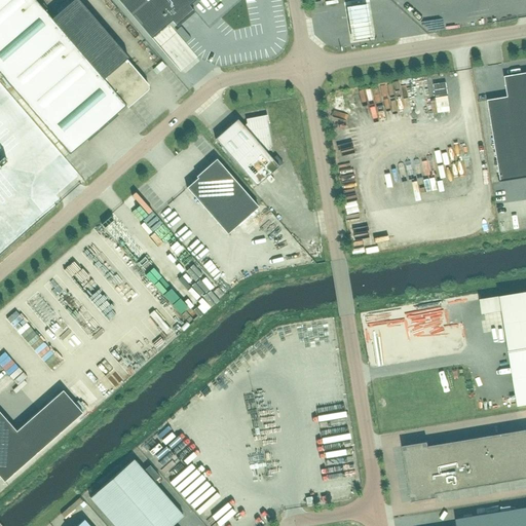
[(0,0),(0,73),(69,154),(125,106),(127,108),(146,91),(147,90),(148,89),(148,88),(148,87),(148,86),(148,85),(148,84),(147,84),(126,60),(128,58),(78,0),(72,0),(51,19),(35,0),(0,0)]
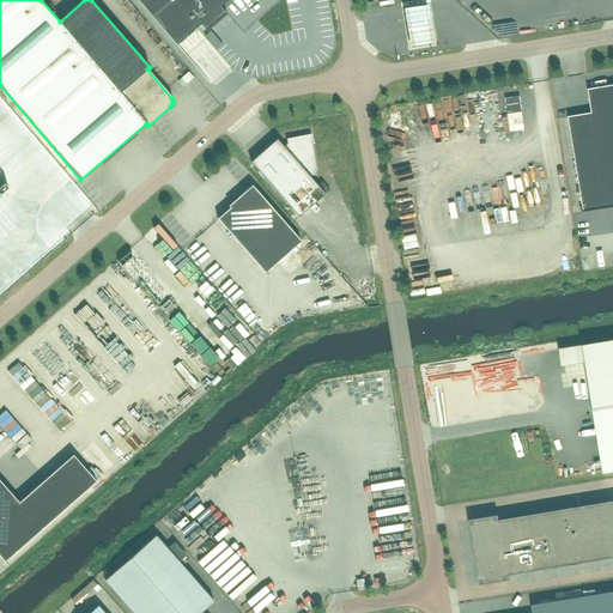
[(138,0),(176,44),(200,24),(206,31),(226,13),(220,6),(228,0),(138,0)]
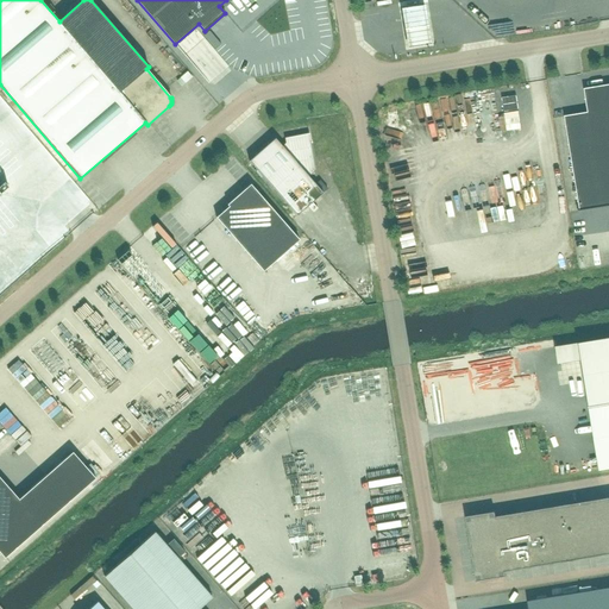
[(427,2),(399,7),(406,50),(434,45),(427,2)]
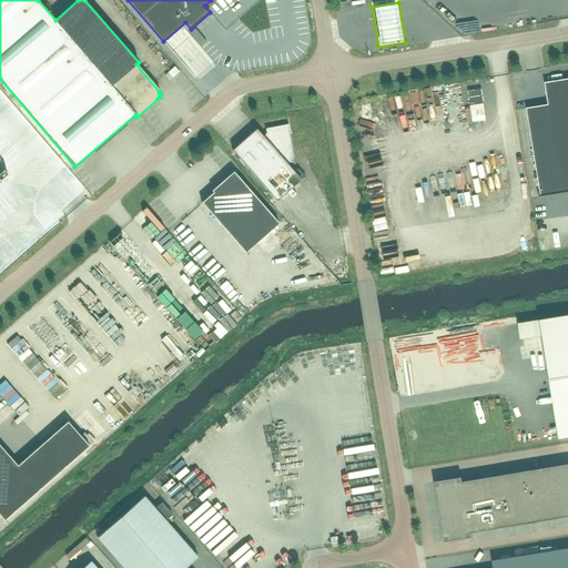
[(540,196),(567,192),(567,78),(545,82),(548,104),(526,108),(540,196)]
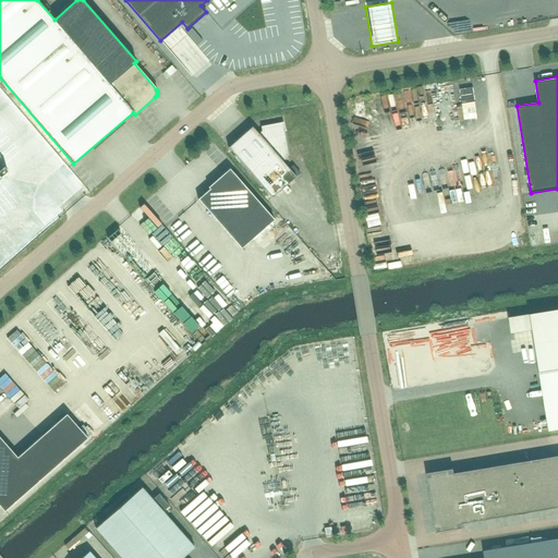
[(462,88),(466,101),(472,99),(469,87),(462,88)]
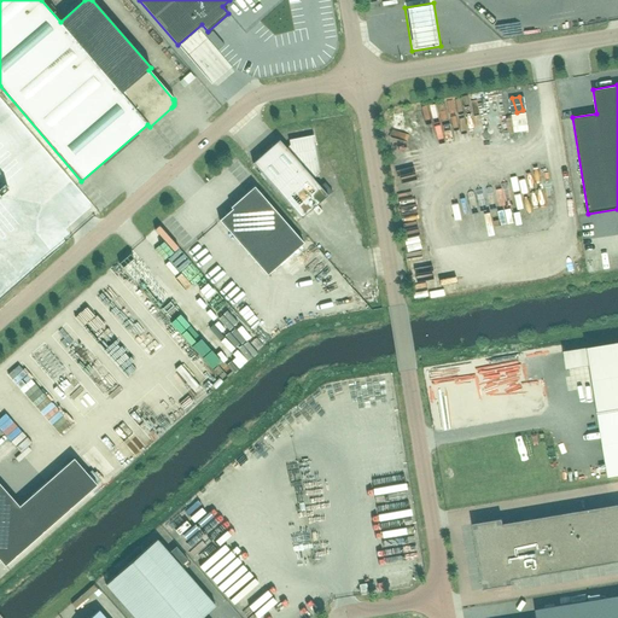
[(506,133),(516,132),(516,118),(505,120),(506,133)]
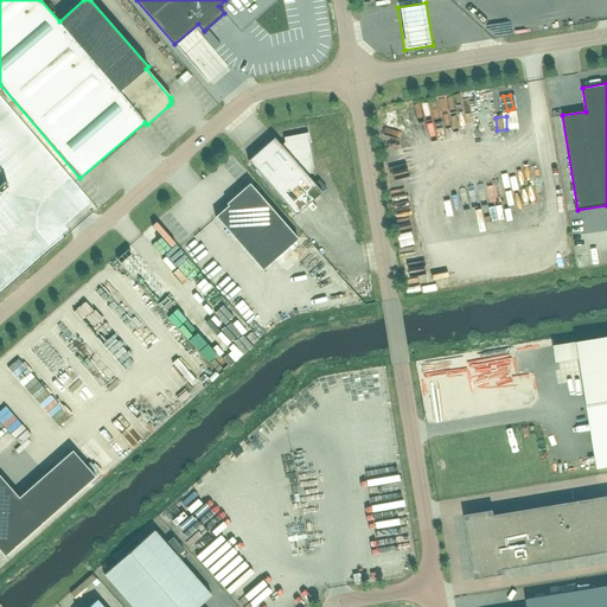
[(314,171),(307,134),(285,139),(286,145),(283,146),(282,146),(274,138),(248,160),(295,215),(321,192),(307,176),(314,171)]
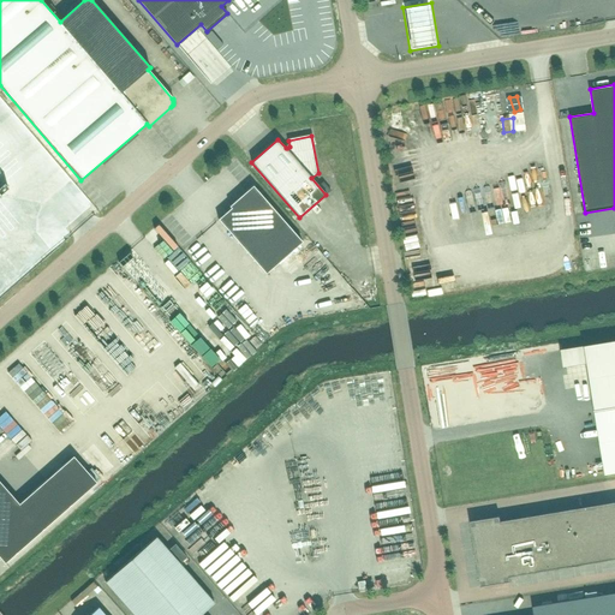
[(255,187),(218,219),(266,274),(302,243),(255,187)]
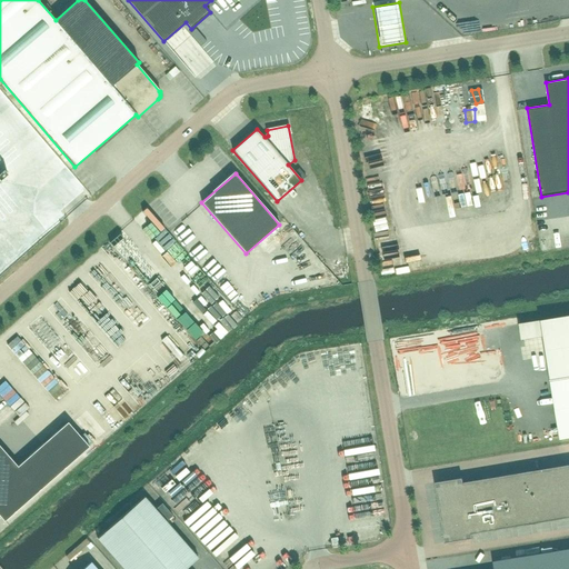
[(568,316),(519,323),(522,340),(543,337),(560,439),(568,437),(568,316)]
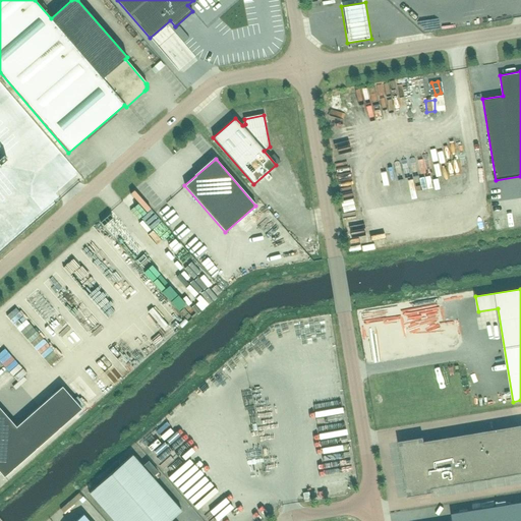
[(22,335),(31,328),(16,310),(8,317),(22,335)]
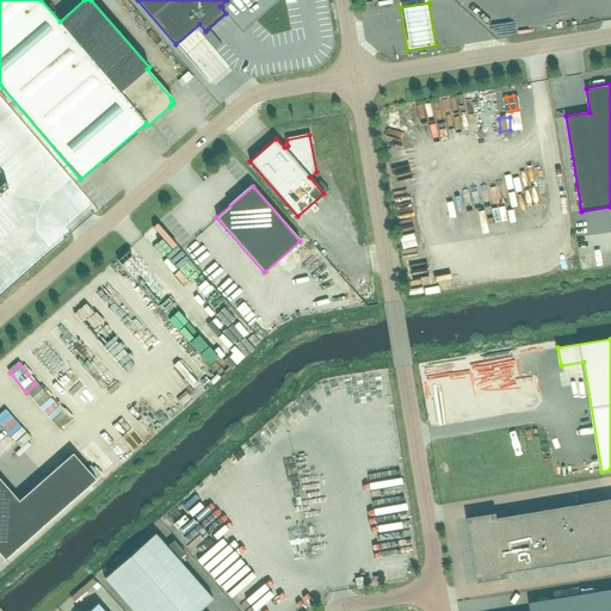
[(41,389),(31,397),(36,403),(47,395),(41,389)]
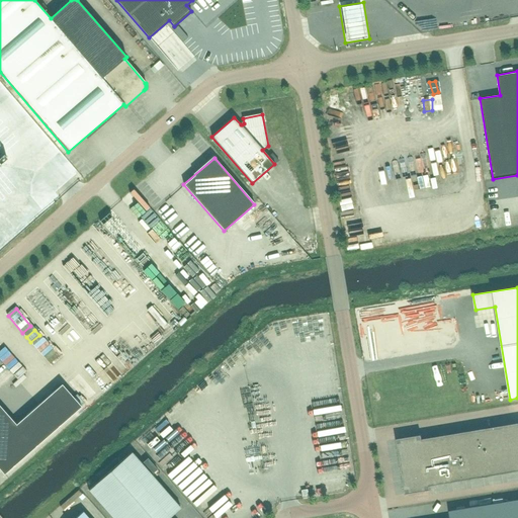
[(0,342),(0,362),(1,365),(11,362),(3,341),(0,342)]
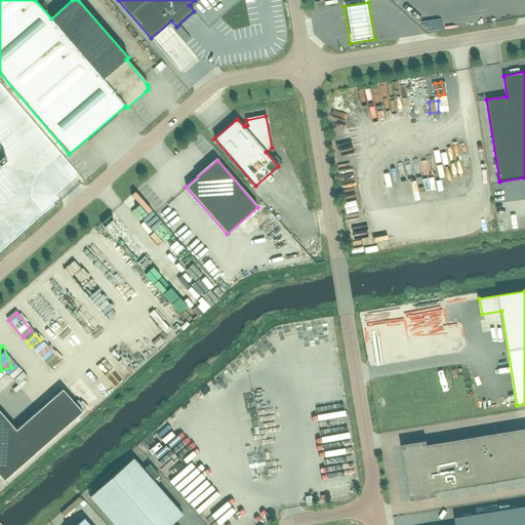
[(45,347),(37,353),(41,358),(49,352),(45,347)]
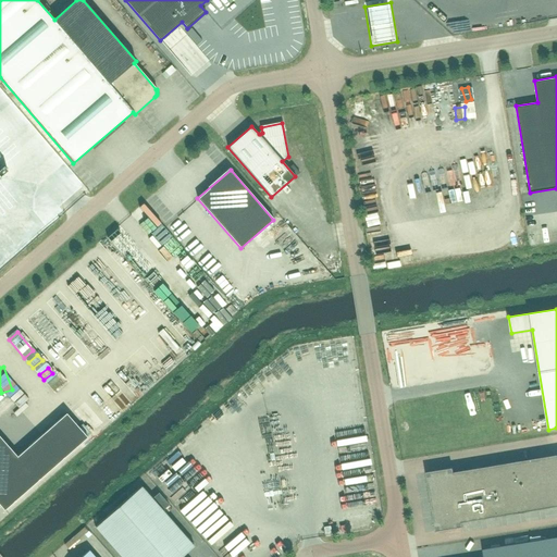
[(50,388),(59,381),(56,376),(47,384),(50,388)]
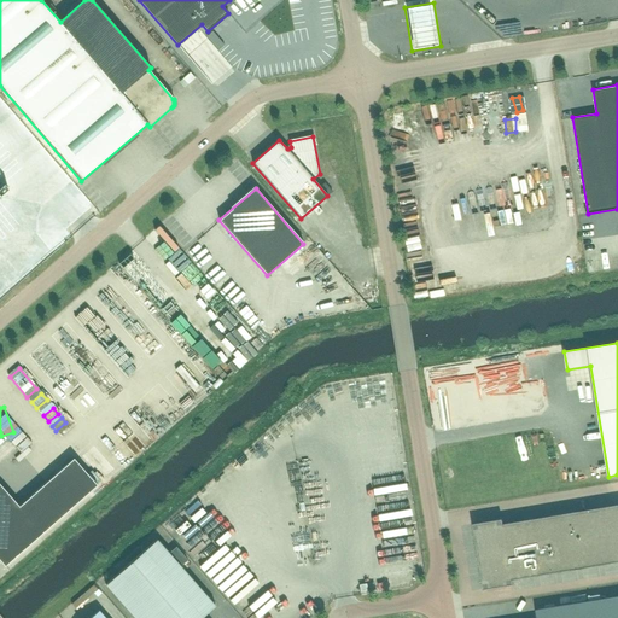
[(281,453),(291,443),(286,437),(277,447),(281,453)]
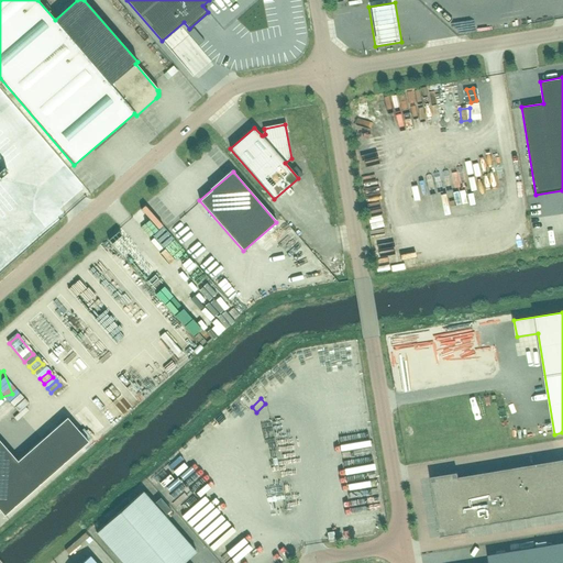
[(17,462),(0,442),(0,510),(4,516),(87,442),(66,418),(17,462)]
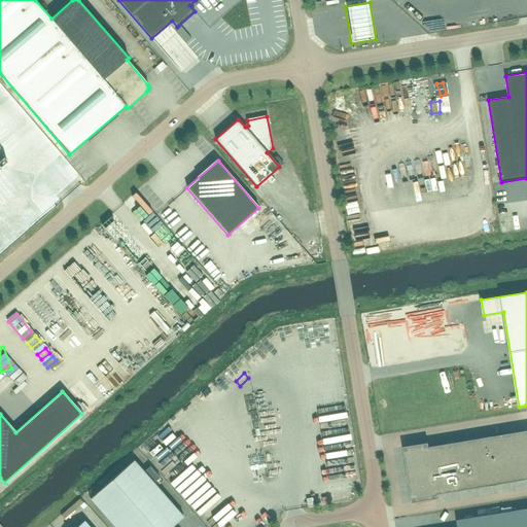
[(402,447),(413,502),(437,498),(437,494),(526,479),(526,430),(429,447),(428,443),(402,447)]
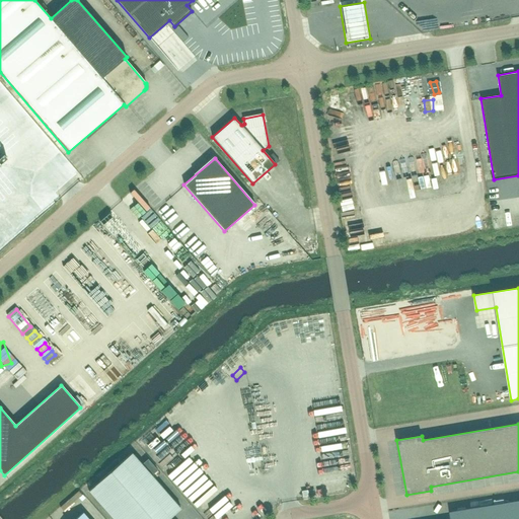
[(113,518),(170,518),(169,518),(180,509),(132,453),(88,491),(113,518)]
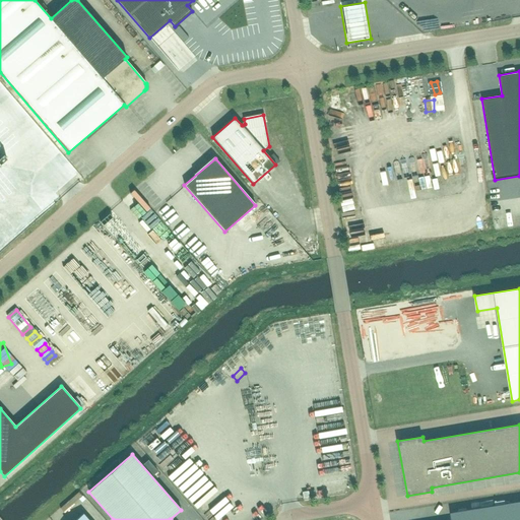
[(453,519),(519,519),(519,502),(453,513),(453,519)]
